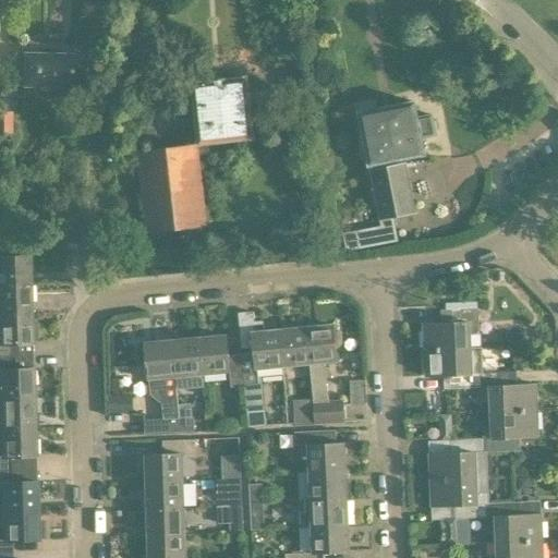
[(86,56),(22,55),(22,87),(52,88),(52,100),(68,100),(68,88),(85,88),(86,56)]
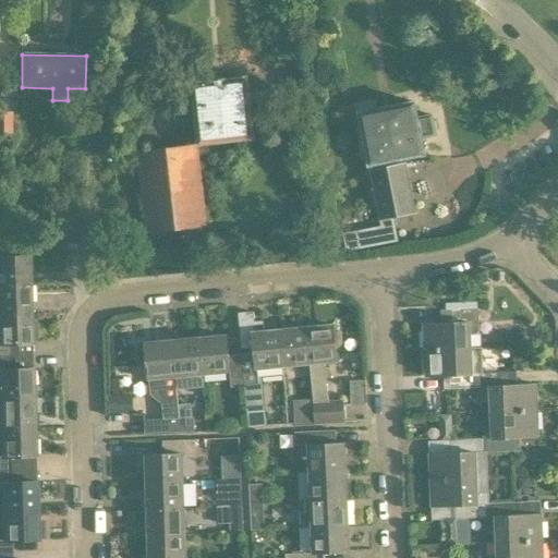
[(190,87),(196,146),(135,152),(145,233),(207,227),(198,155),(208,154),(207,146),(253,142),(250,119),(262,118),(259,96),(247,97),(246,81),(190,87)]
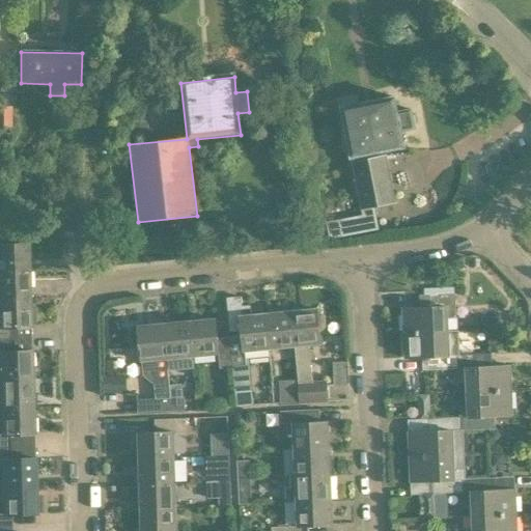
[(0,91),(12,91),(12,79),(0,79),(0,91)]
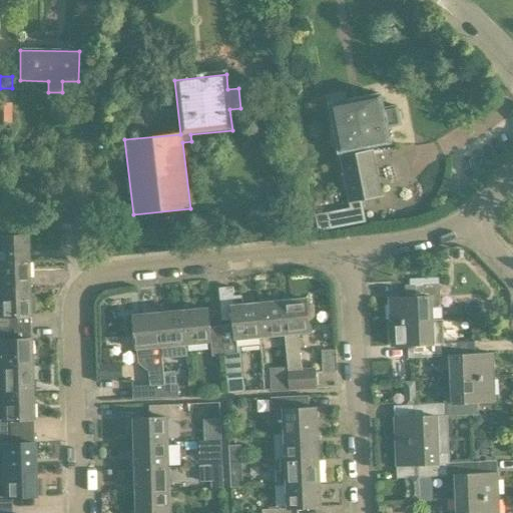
[(99,78),(98,78),(86,78),(86,90),(99,90),(99,78)]
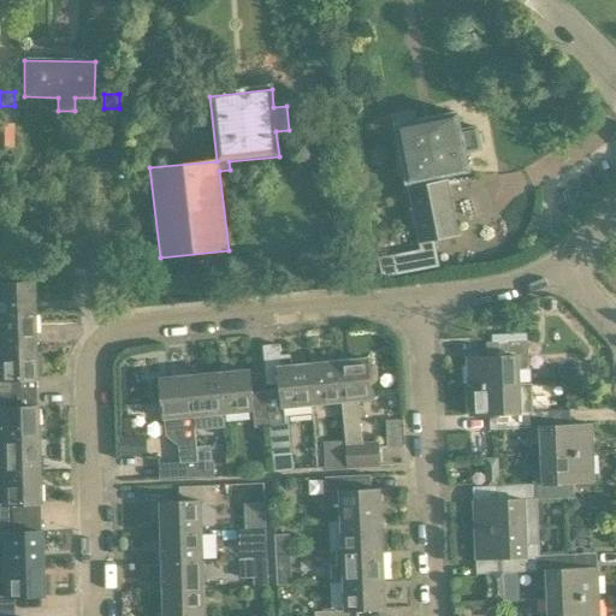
[(431,187),(430,181),(468,173),(465,155),(481,152),(478,129),(461,132),(458,116),(396,128),(407,185),(414,184),(415,190),(408,191),(418,244),(456,237),(446,184),(431,187)]
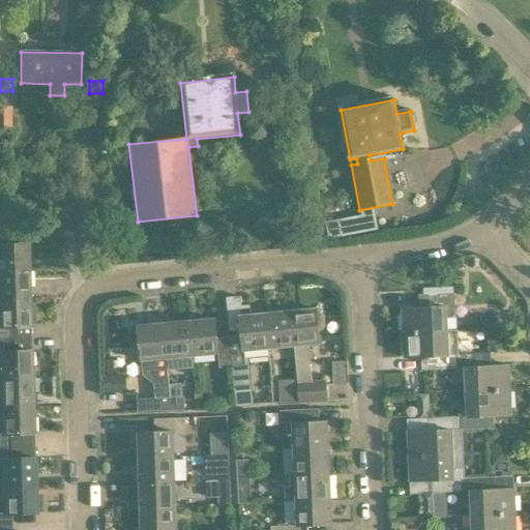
[(0,127),(9,127),(10,107),(0,106),(0,127)]
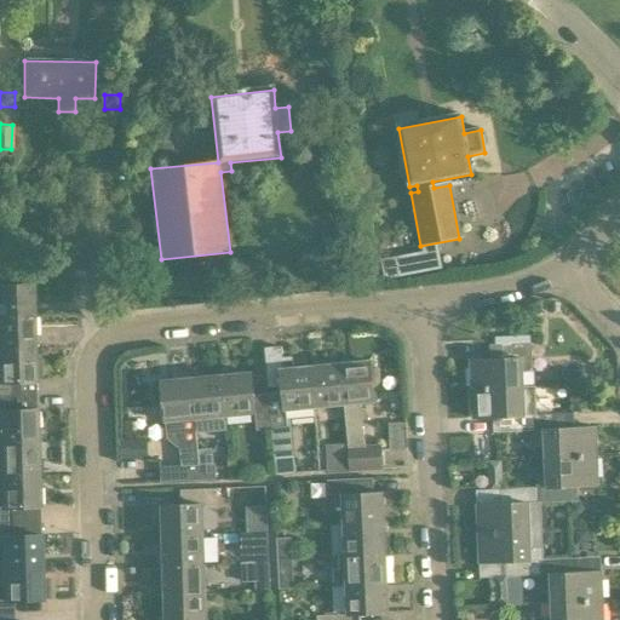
[(0,319),(32,317),(30,286),(12,286),(12,271),(0,270),(0,319)]
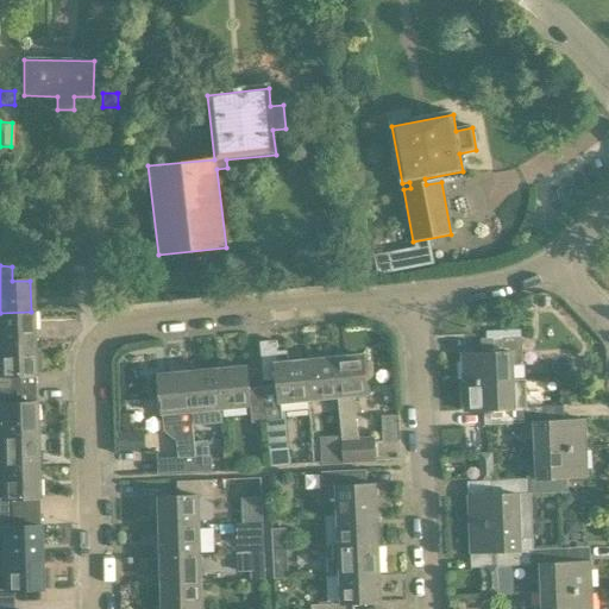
[(0,345),(32,344),(31,312),(0,313),(0,345)]
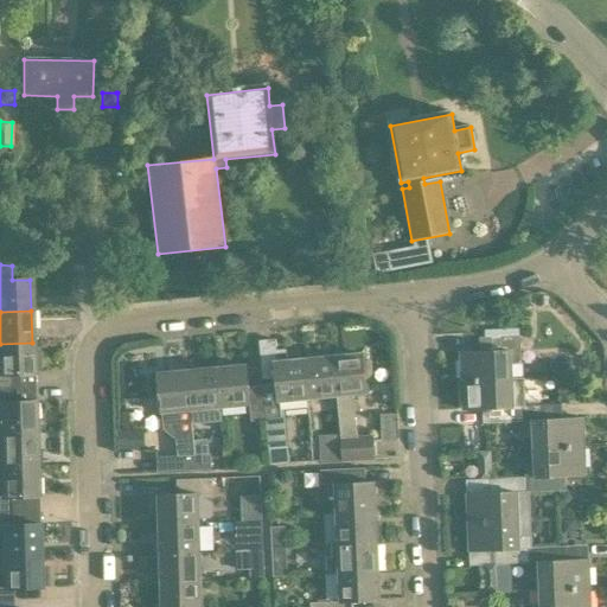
[(460,382),(510,379),(509,351),(519,351),(518,336),(484,337),(484,352),(459,353),(460,382)]
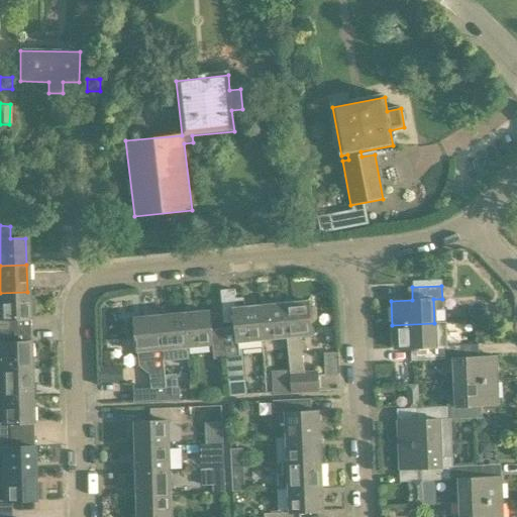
[(27,292),(0,293),(0,330),(28,330),(27,317),(32,316),(34,314),(34,306),(31,303),(27,303),(27,292)]
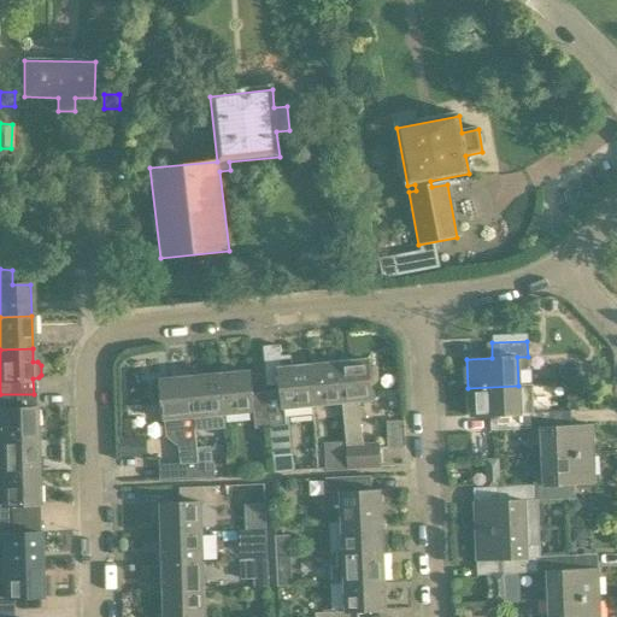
[(345,453),(346,469),(378,468),(377,442),(363,442),(362,419),(364,417),(363,407),(359,405),(359,401),(371,400),(370,385),(375,383),(378,380),(377,368),(372,364),(368,364),(368,360),(338,363),(341,403),(342,403),(346,444),(345,444),(345,452),(345,453)]
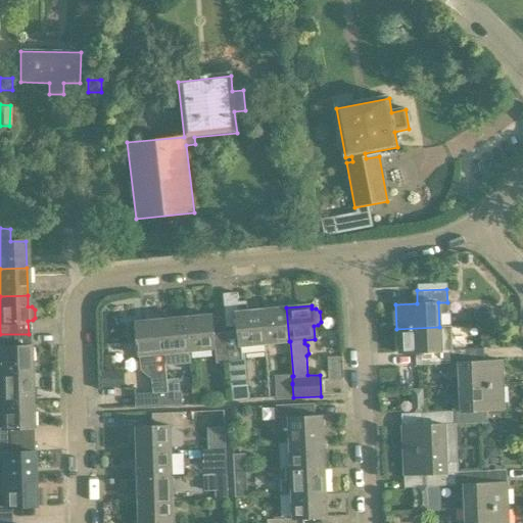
[(260,310),(264,344),(289,341),(286,307),(260,310)]
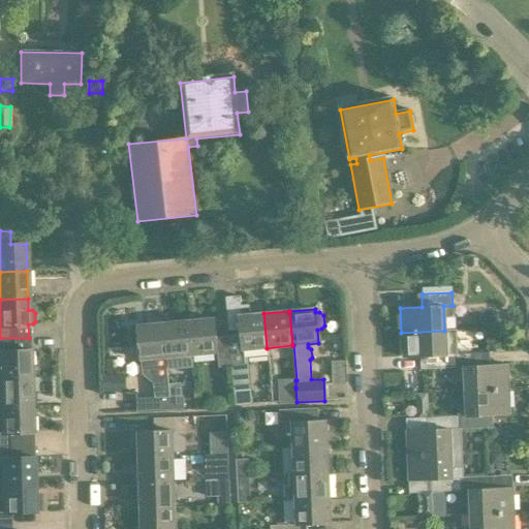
[(252,404),(251,390),(250,390),(247,358),(268,355),(267,348),(263,313),(238,316),(240,335),(227,336),(230,367),(235,405),(252,404)]
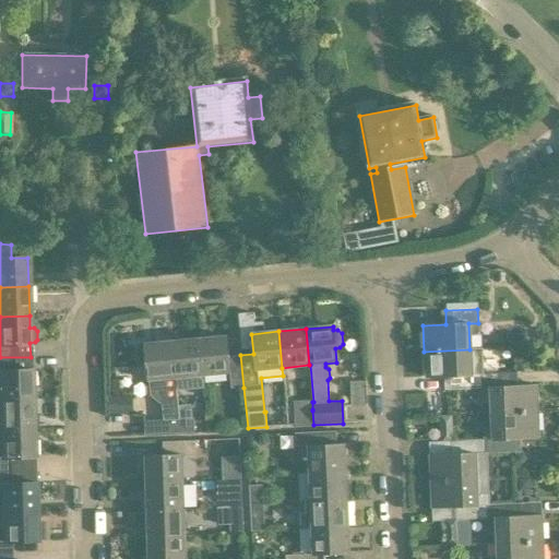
[(229,389),(244,388),(240,355),(227,356),(225,336),(198,340),(201,376),(228,373),(229,389)]
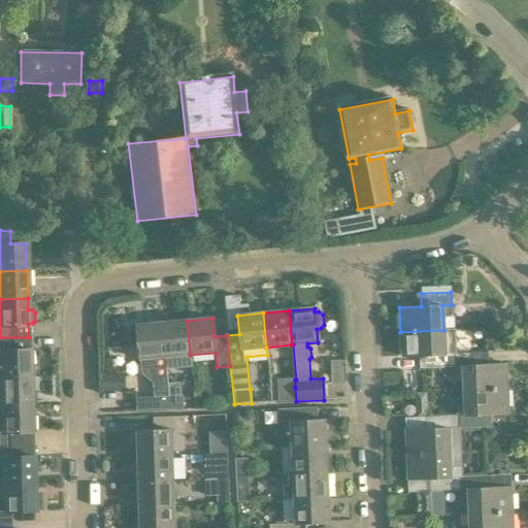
[(190,355),(187,321),(161,323),(165,357),(166,369),(191,367),(190,355)]
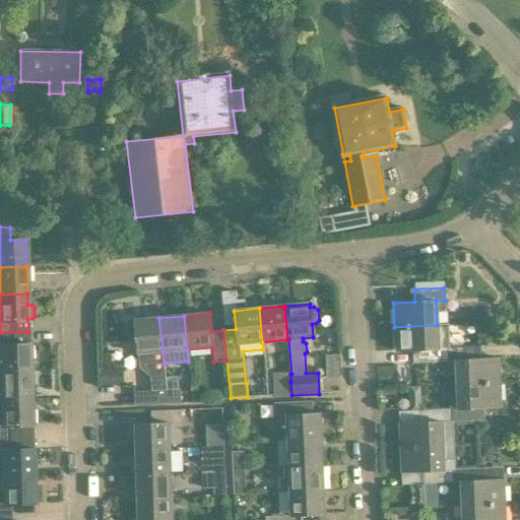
[(158,318),(133,321),(136,354),(138,353),(140,368),(148,375),(150,375),(152,391),(134,392),(135,404),(164,403),(163,390),(166,390),(164,364),(163,351),(158,318)]
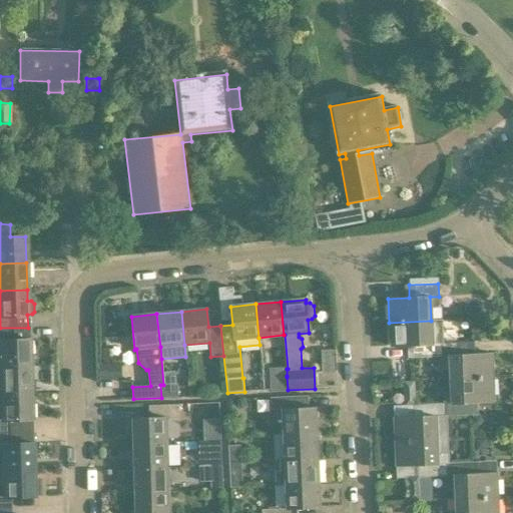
[(431,321),(389,323),(390,347),(407,346),(407,358),(440,357),(440,344),(444,343),(444,338),(441,335),(432,336),(431,321)]
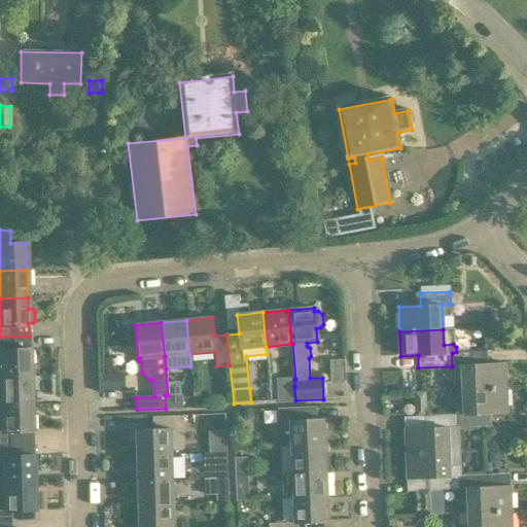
[(29,337),(0,337),(0,377),(30,376),(29,337)]
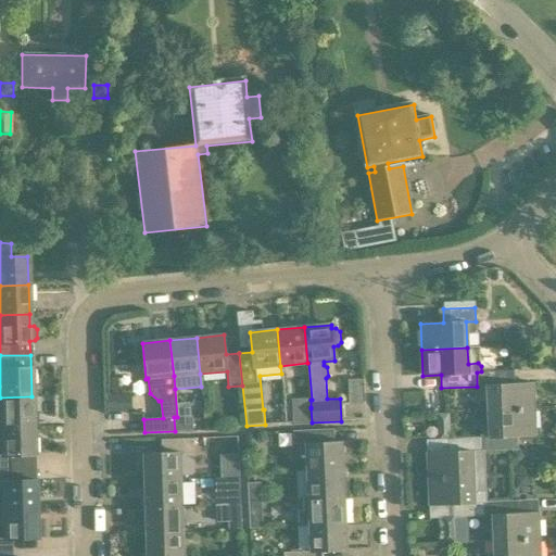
[(477,373),(477,387),(487,386),(488,412),(533,409),(532,383),(515,384),(515,370),(481,371),(477,373)]
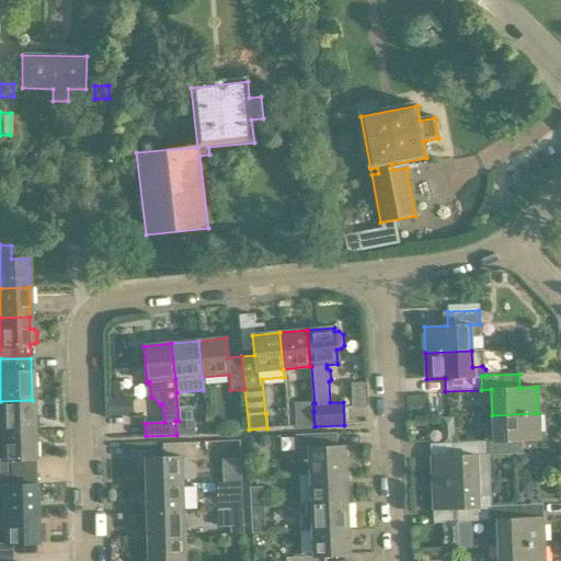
[(353,386),(354,404),(367,403),(366,385),(353,386)]
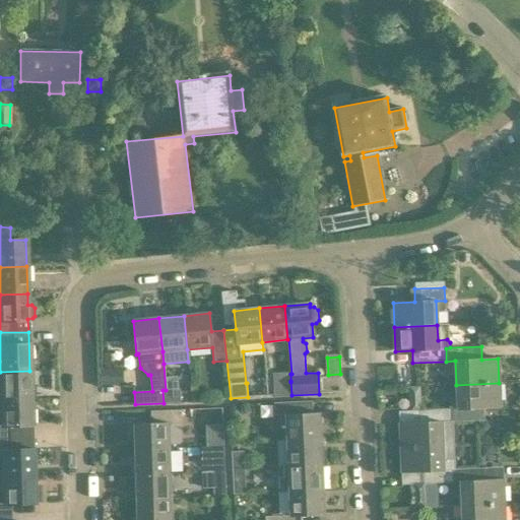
[(0,399),(30,398),(29,371),(0,372),(0,399)]
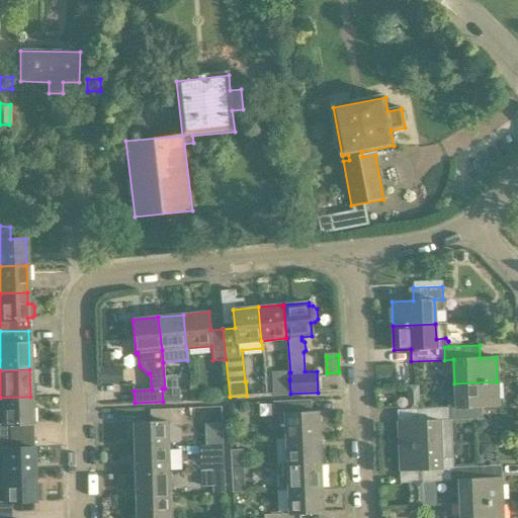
[(272,395),(290,394),(289,380),(271,381),(272,395)]
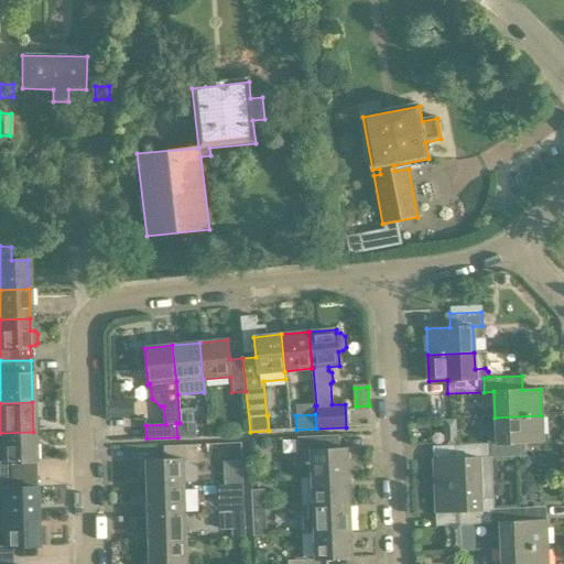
[(487,457),(525,456),(524,447),(538,447),(540,442),(542,442),(541,415),(495,418),(496,443),(486,443),(487,457)]
